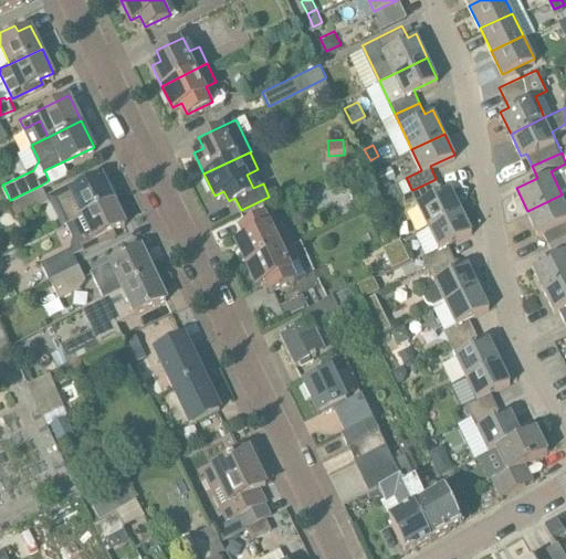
[(396,173),(390,162),(377,169),(383,179),(396,173)]
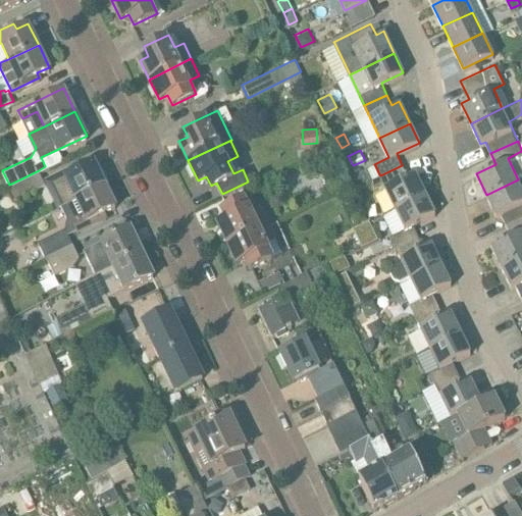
[(63,202),(75,197),(105,183),(94,160),(82,166),(80,161),(51,175),(63,202)]
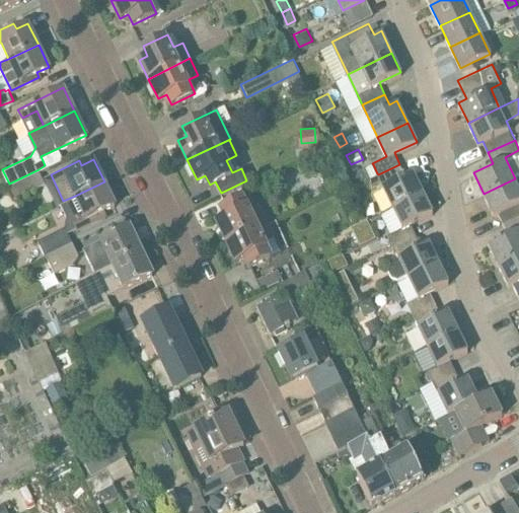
[(399,164),(378,174),(380,180),(392,206),(423,192),(413,170),(404,174),(399,164)]
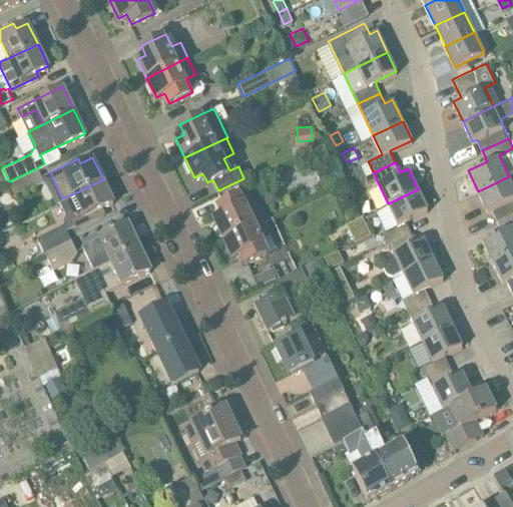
[(366,175),(360,163),(344,171),(350,183),(364,175),(366,175)]
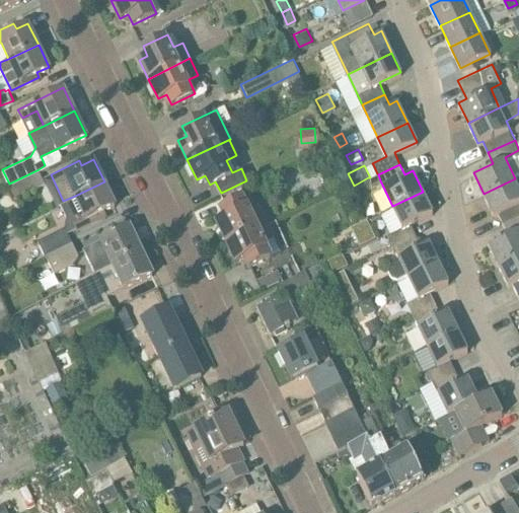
[(45,181),(39,169),(9,184),(14,196),(45,181)]
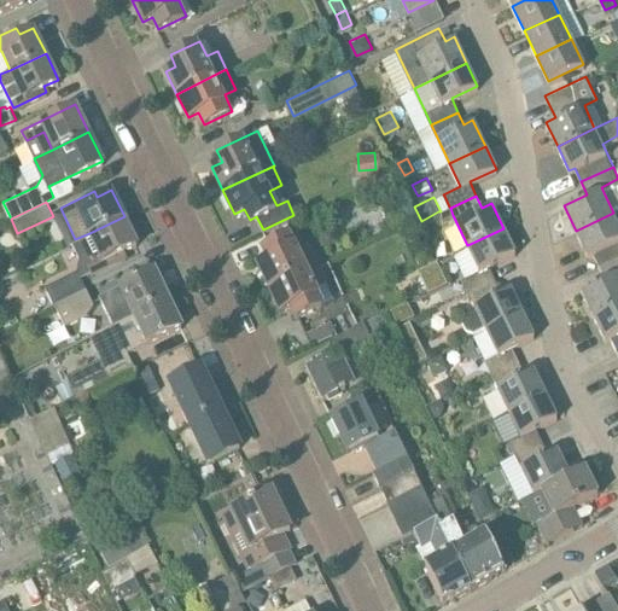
[(443,220),(453,215),(450,208),(449,207),(441,211),(438,211),(443,220)]
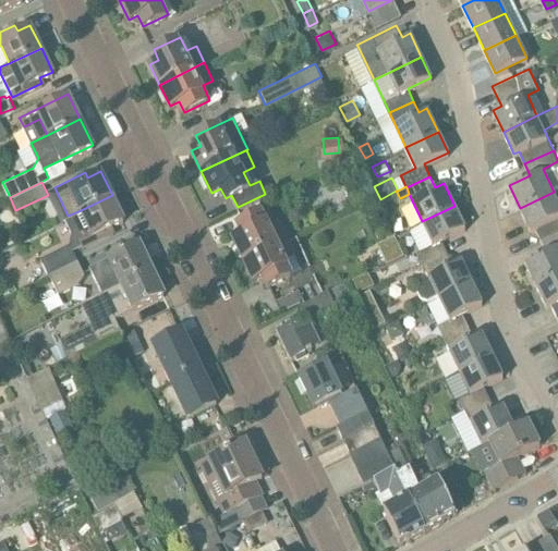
[(541,240),(557,231),(557,201),(554,192),(520,208),(530,230),(535,227),(541,240)]
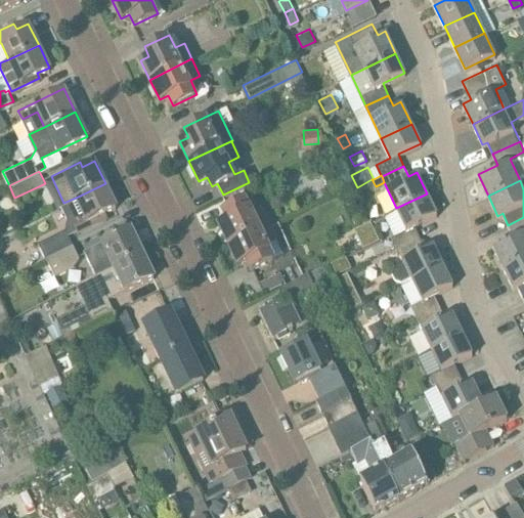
[(77,227),(78,229),(105,216),(103,211),(116,206),(105,183),(76,198),(83,215),(74,219),(75,220),(66,225),(67,227),(68,232),(77,227)]
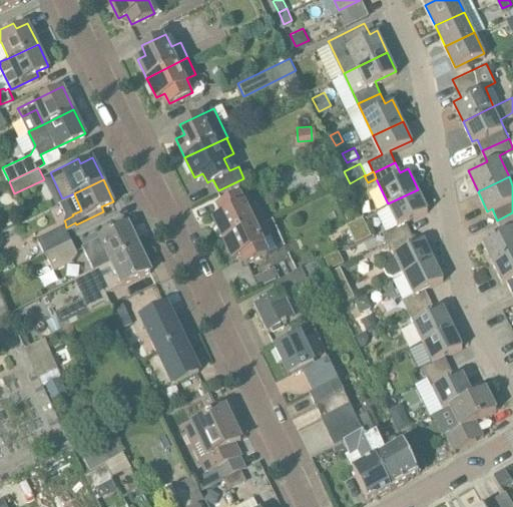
[(388,241),(411,230),(406,219),(427,209),(418,189),(388,203),(389,204),(398,222),(387,228),(383,230),(388,241)]
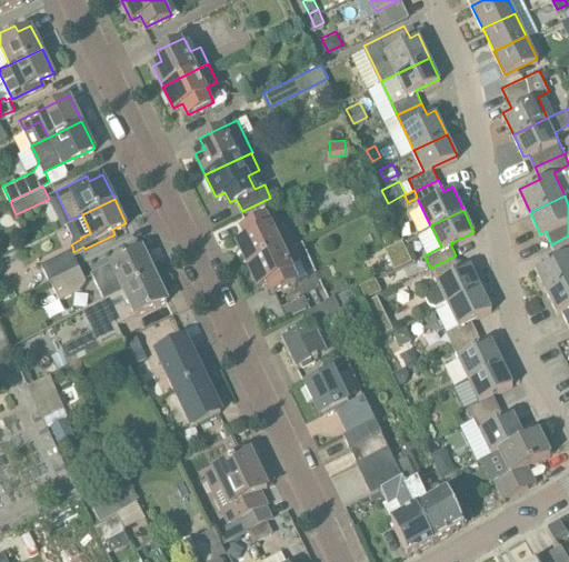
[(238,241),(248,263),(293,241),(286,223),(275,229),(268,214),(241,227),(247,237),(238,241)]
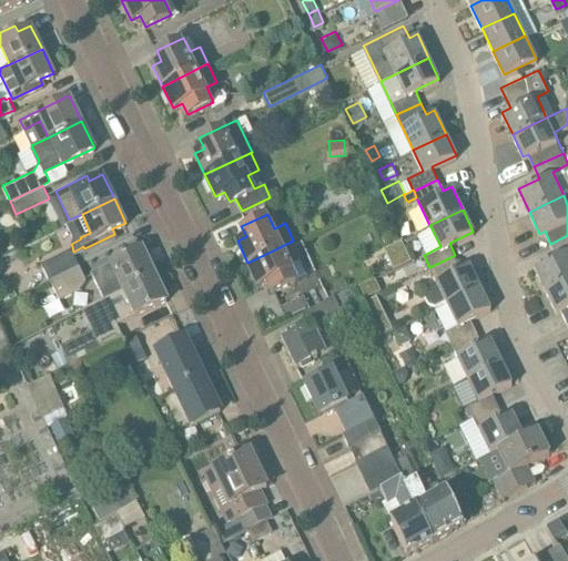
[(546,289),(567,277),(567,235),(550,244),(556,255),(534,266),(546,289)]
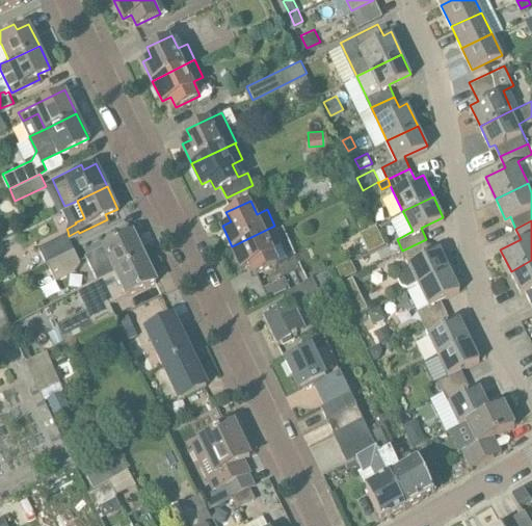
[(255,272),(280,260),(273,246),(282,242),(274,226),(232,246),(241,266),(250,262),(255,272)]
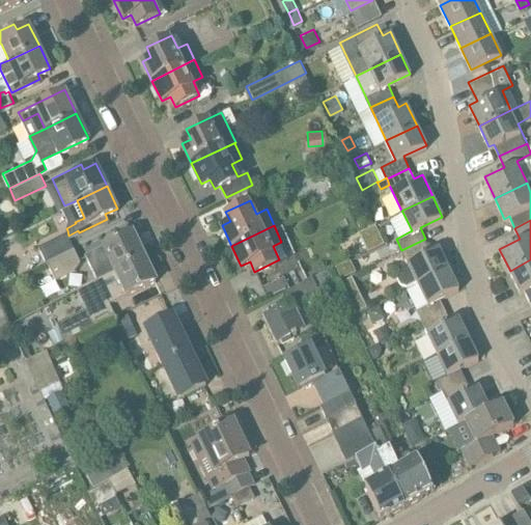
[(48,261),(75,248),(68,236),(67,230),(39,243),(48,261)]
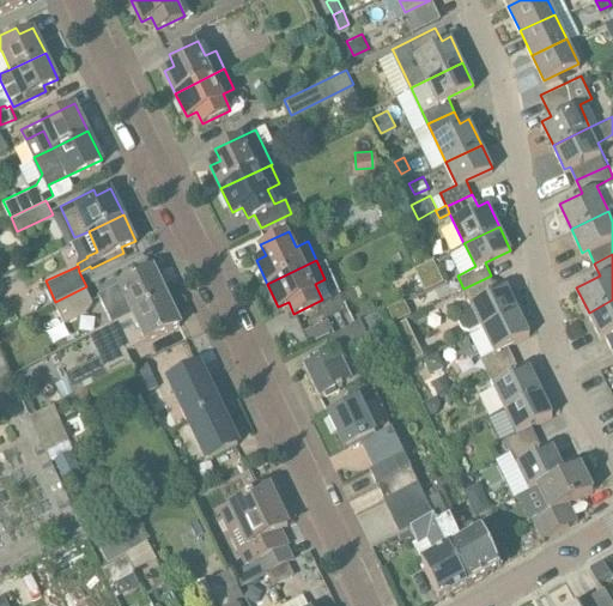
[(132,311),(167,294),(152,266),(98,291),(104,304),(123,295),(132,311)]
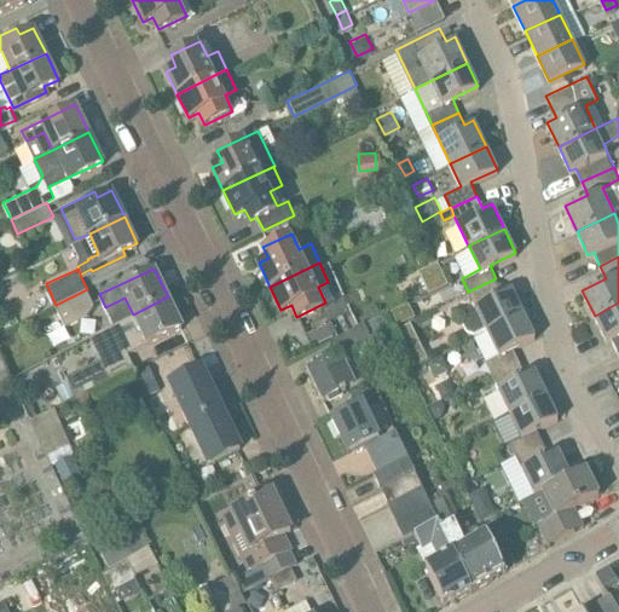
[(486,329),(524,312),(512,287),(502,292),(496,278),(468,292),(474,302),(463,307),(460,315),(466,327),(474,328),(484,324),(486,329)]
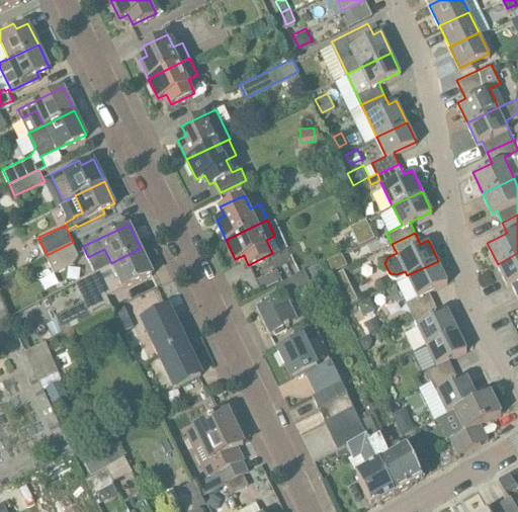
[(73,242),(47,255),(34,261),(39,272),(78,254),(73,242)]
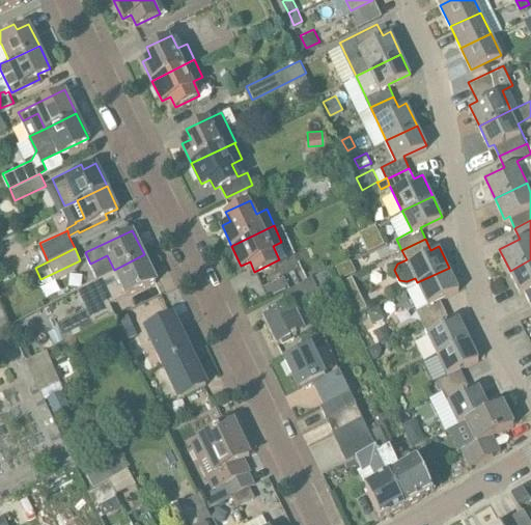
[(103,289),(108,302),(156,279),(144,254),(114,270),(119,282),(103,289)]
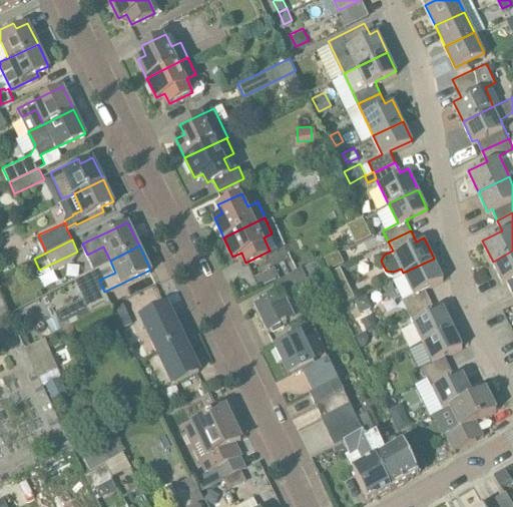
[(511,290),(512,288),(512,250),(493,262),(502,281),(506,279),(511,290)]
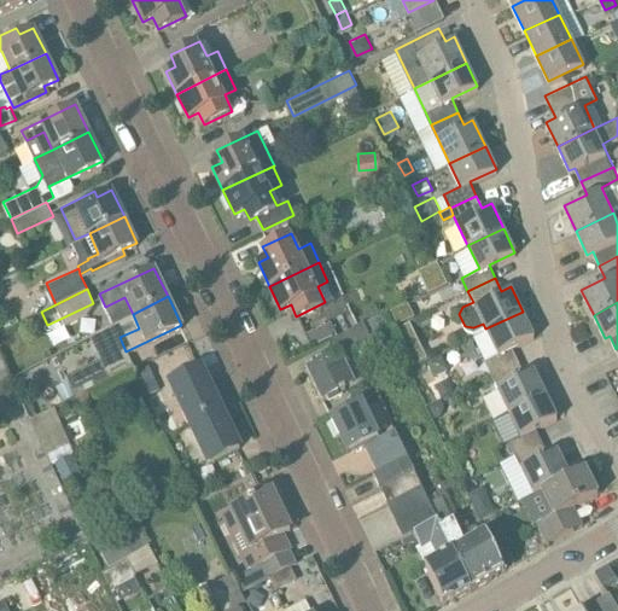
[(322,397),(366,376),(360,362),(363,360),(366,359),(367,356),(368,354),(368,351),(368,348),(366,343),(365,341),(372,338),(375,335),(380,324),(379,320),(384,318),(380,312),(363,320),(337,332),(332,336),(340,353),(308,368),(322,397)]
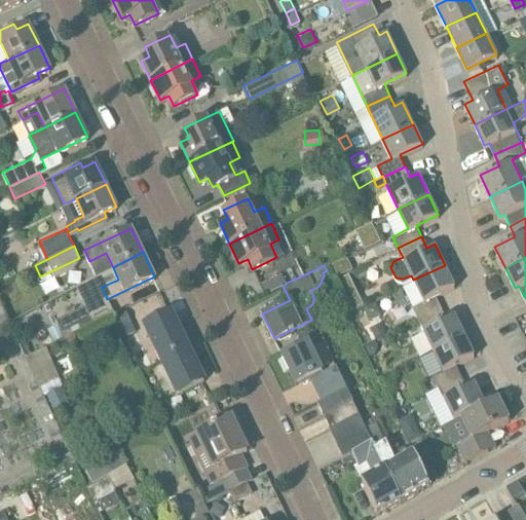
[(418,317),(441,305),(436,294),(454,286),(445,265),(413,280),(403,285),(418,317)]
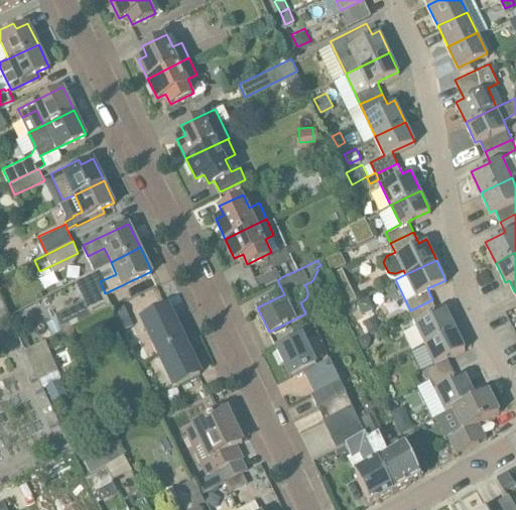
[(277,280),(281,277),(275,266),(255,275),(261,287),(277,280)]
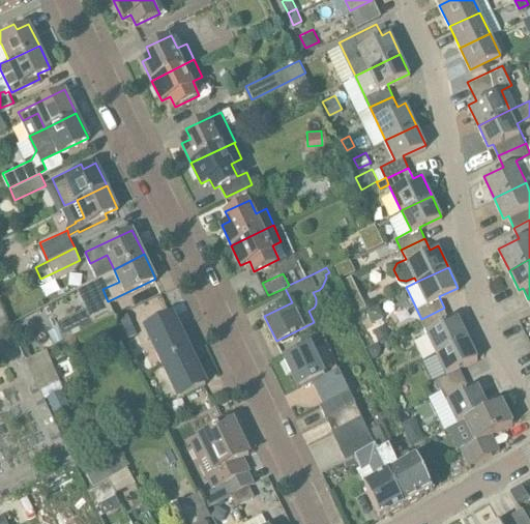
[(354,294),(349,296),(348,296),(353,309),(364,304),(361,297),(354,294)]
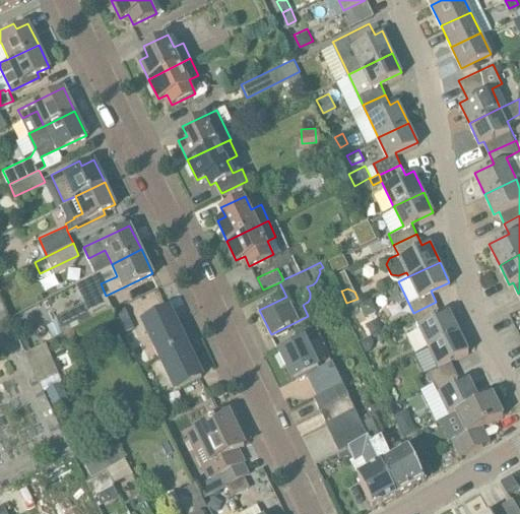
[(63,329),(92,316),(85,300),(56,314),(58,317),(63,329)]
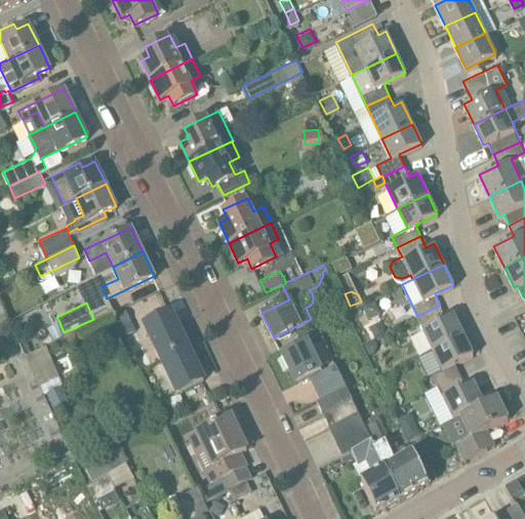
[(432,347),(462,332),(452,312),(445,316),(440,305),(417,316),(432,347)]
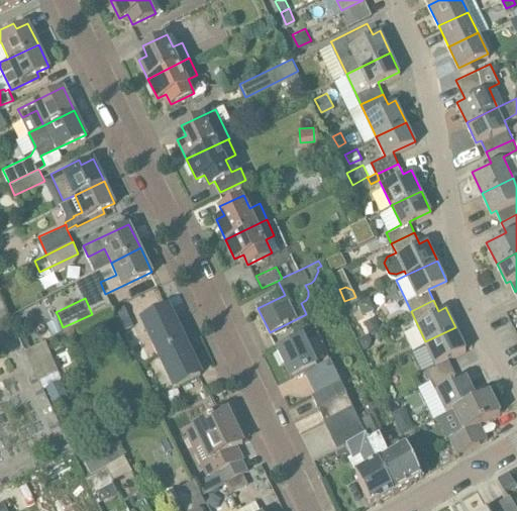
[(121,316),(128,313),(123,302),(115,305),(121,316)]
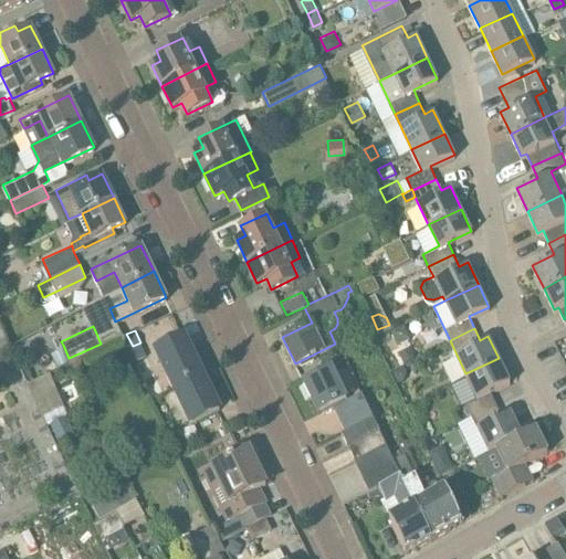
[(171,385),(201,370),(184,334),(154,348),(171,385)]
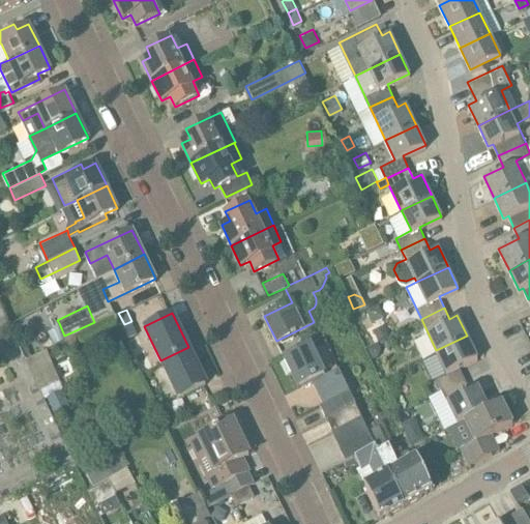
[(54,341),(64,336),(59,323),(48,328),(54,341)]
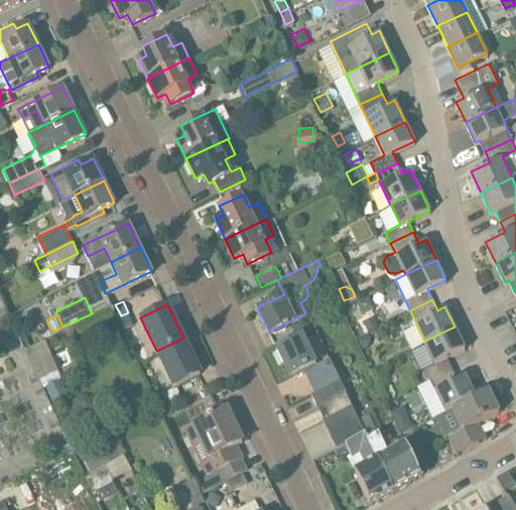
[(380,325),(375,314),(363,320),(368,331),(380,325)]
